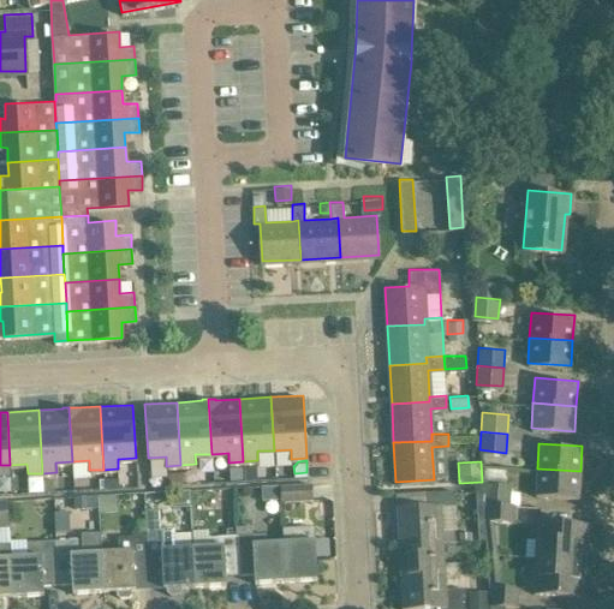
[(256,464),(243,464),(244,478),(257,477),(256,464)]
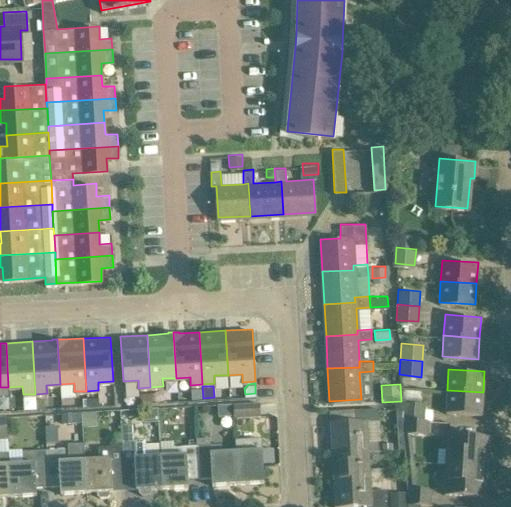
[(201,387),(191,387),(191,396),(201,396),(201,387)]
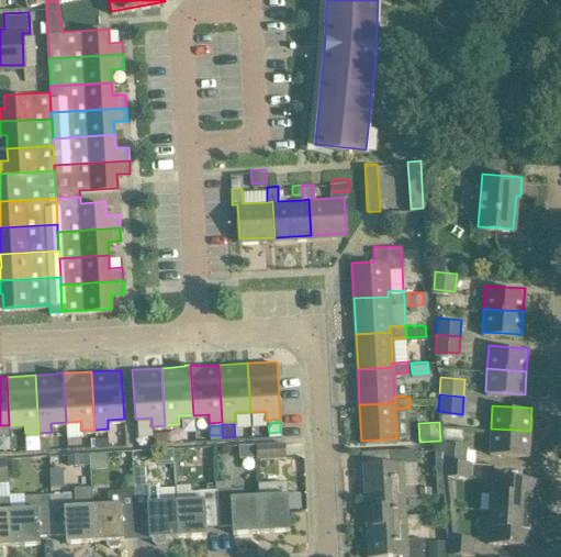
[(530,431),(491,429),(489,450),(528,454),(530,431)]
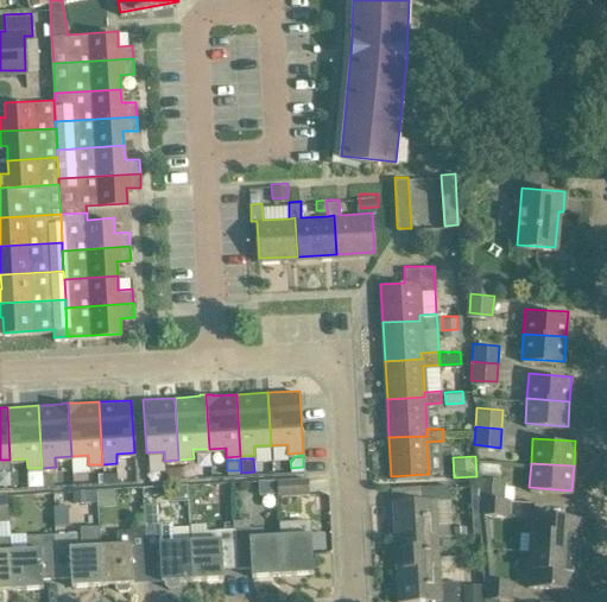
[(178,464),(165,466),(166,476),(179,476),(178,464)]
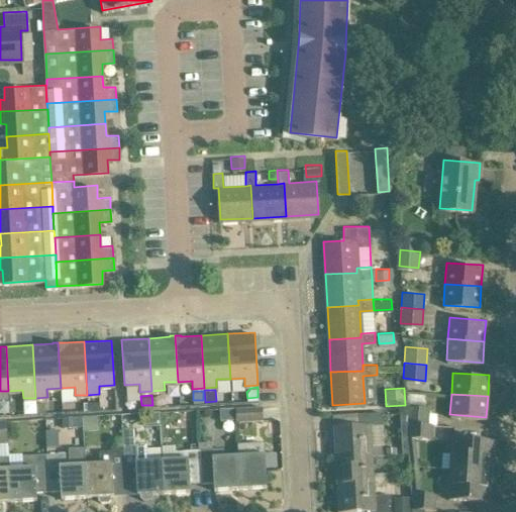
[(88,408),(99,408),(99,400),(88,401),(88,408)]
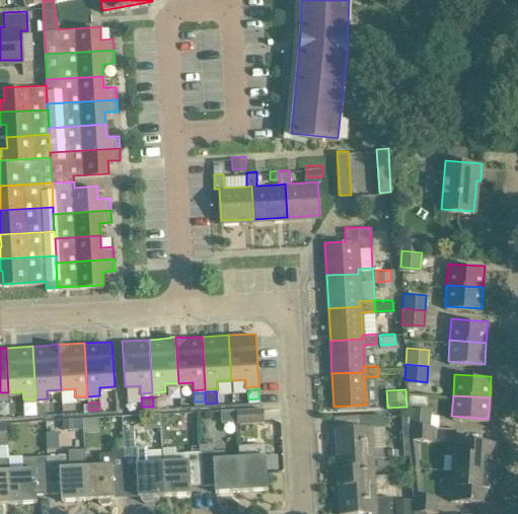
[(35,402),(35,411),(35,412),(45,412),(45,402),(35,402)]
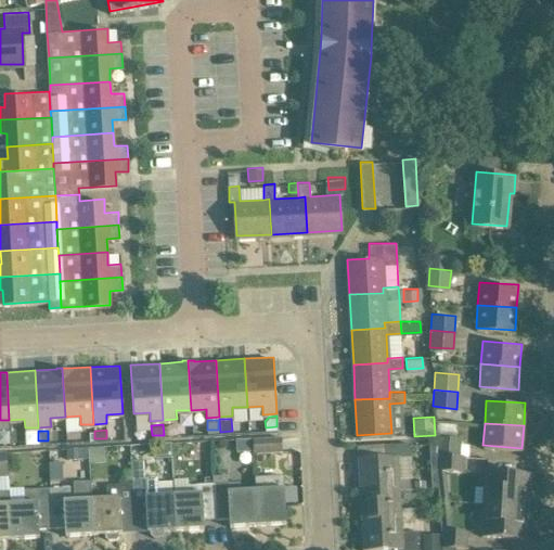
[(254,448),(254,451),(282,449),(281,434),(253,436),(254,448)]
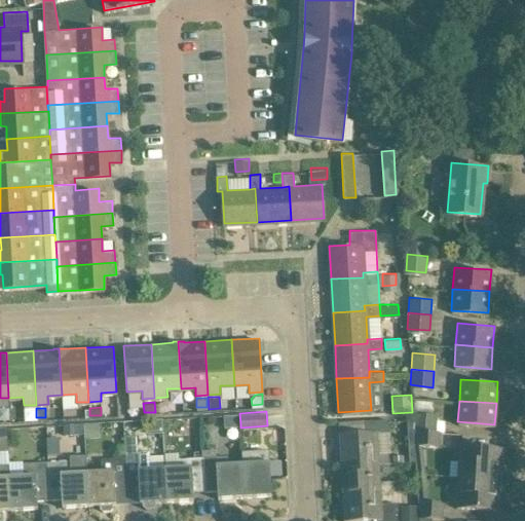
[(436,430),(437,413),(413,411),(413,418),(413,426),(413,428),(436,430)]
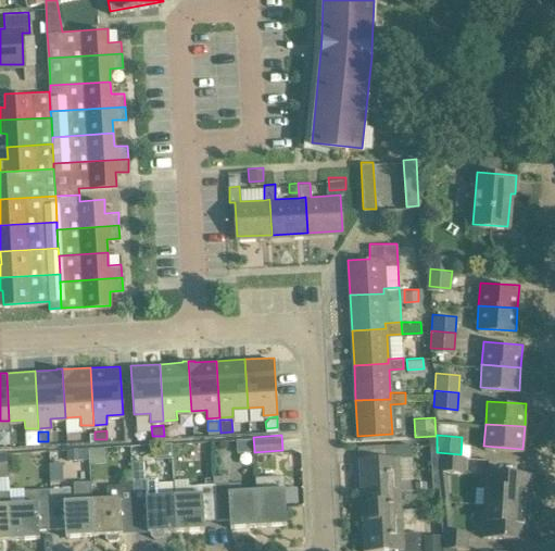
[(171,441),(153,442),(154,456),(172,455),(171,441)]
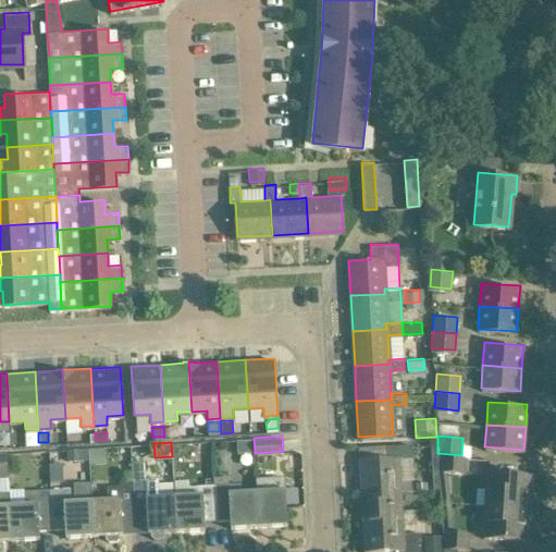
[(385,456),(358,457),(360,488),(400,486),(400,490),(411,489),(410,478),(414,478),(411,442),(384,443),(385,456)]
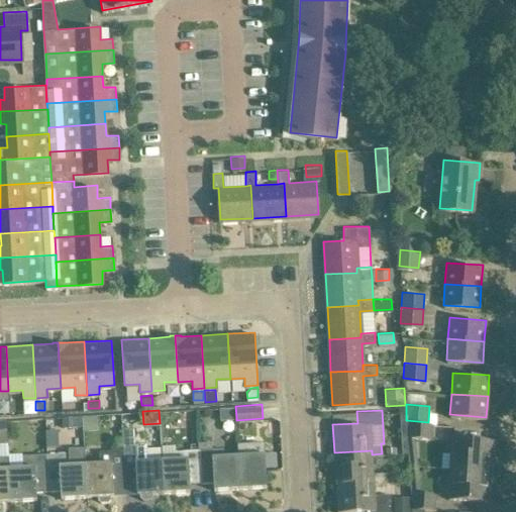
[(406,411),(400,412),(401,451),(408,450),(406,434),(406,420),(406,419),(406,411)]
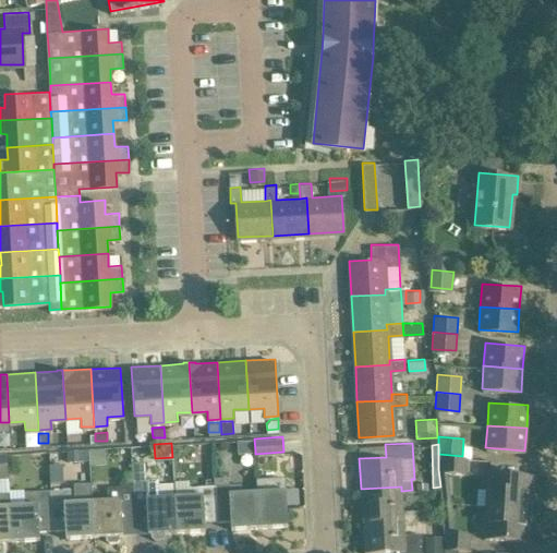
[(88,447),(67,448),(67,460),(88,458),(88,447)]
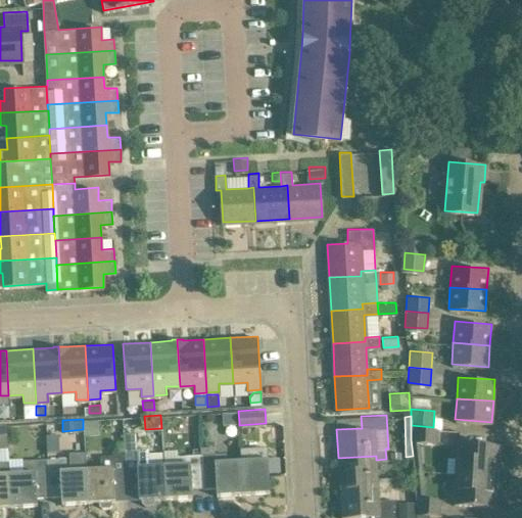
[(281,423),(270,423),(270,434),(282,434),(281,423)]
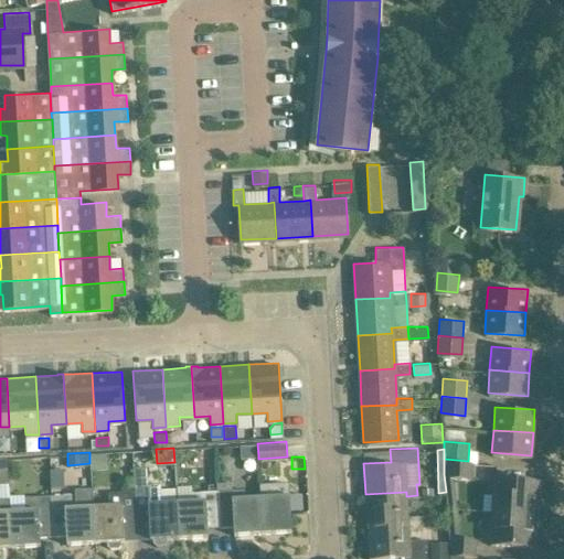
[(476,462),(447,460),(446,474),(476,476),(476,462)]
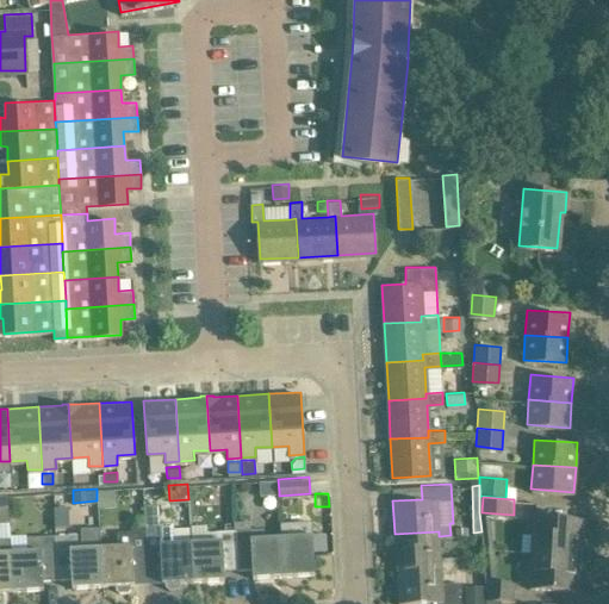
[(530,549),(570,552),(579,553),(582,517),(533,515),(530,549)]
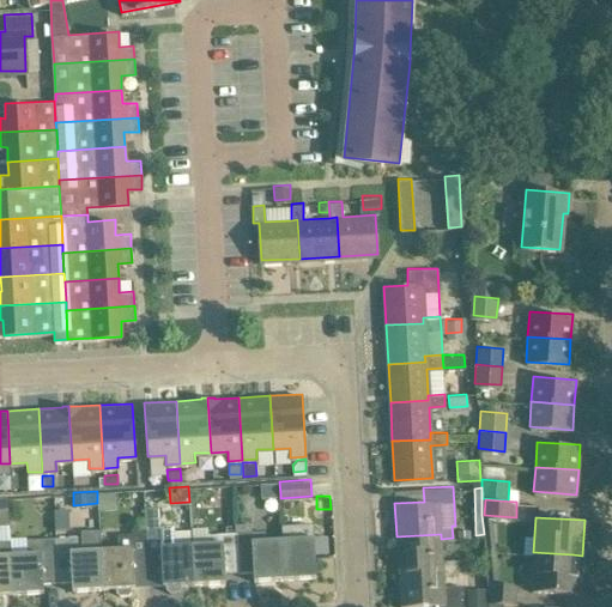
[(253,521),(236,521),(237,530),(240,570),(253,569),(253,578),(285,577),(283,538),(266,538),(265,529),(254,529),(253,521)]
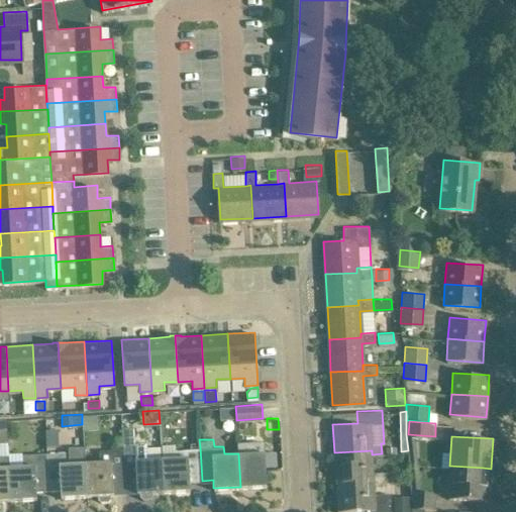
[(7,440),(0,440),(0,499),(10,499),(8,466),(7,466),(6,454),(7,454),(7,440)]
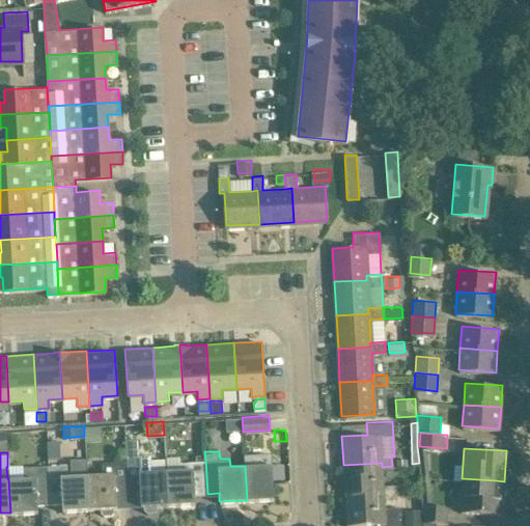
[(271,452),(244,453),(245,466),(247,500),(273,498),(272,480),(279,479),(277,458),(277,453),(271,453),(271,452)]
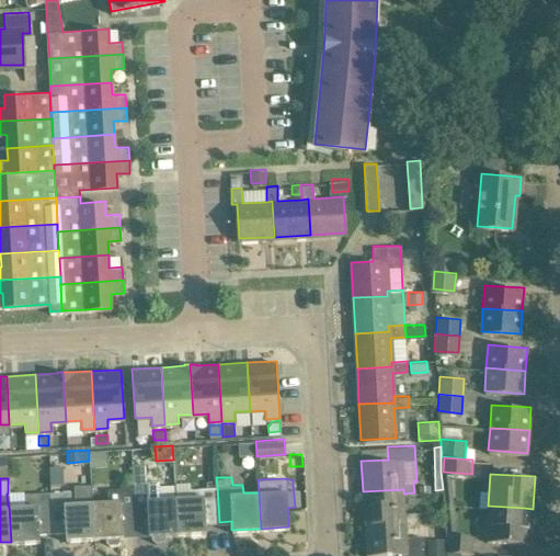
[(159,479),(133,480),(136,526),(148,525),(149,537),(152,541),(161,541),(163,537),(163,533),(176,533),(174,497),(159,497),(159,479)]
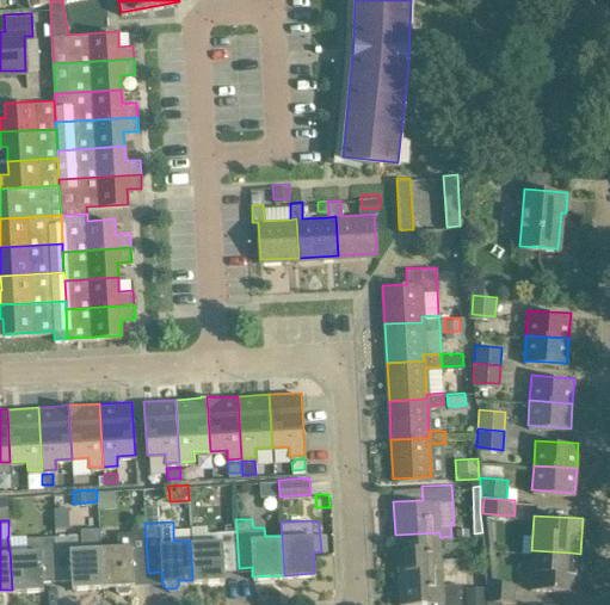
[(118,544),(100,544),(103,585),(112,584),(112,588),(116,592),(124,591),(128,588),(128,584),(134,582),(133,574),(148,573),(145,523),(131,524),(131,530),(118,530),(118,544)]
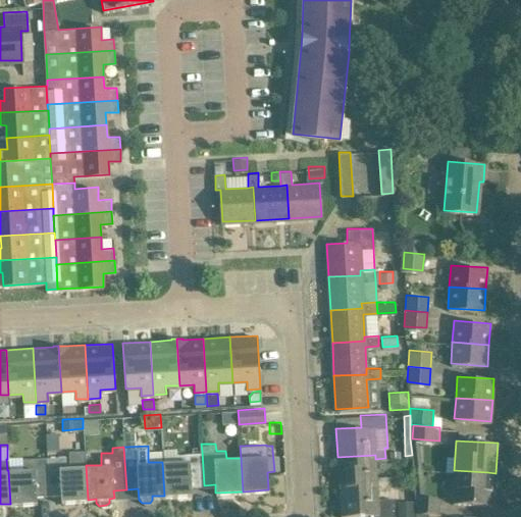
[(162,462),(164,496),(192,494),(191,486),(204,485),(202,452),(177,453),(177,447),(162,447),(162,462)]
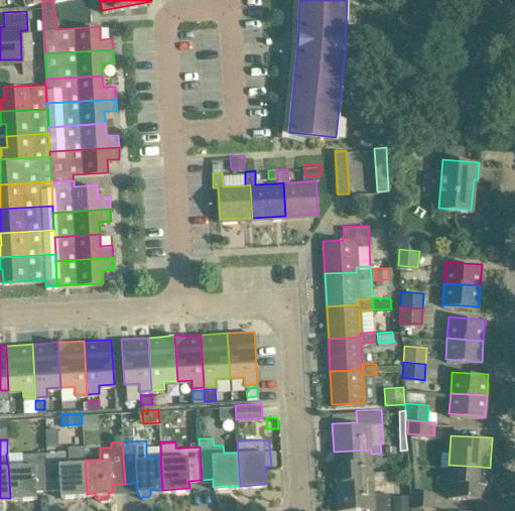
[(69,450),(46,451),(48,488),(59,488),(60,495),(87,494),(85,460),(85,444),(69,445),(69,450)]
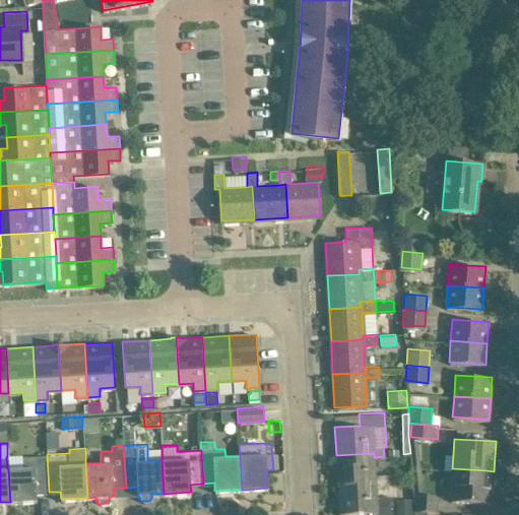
[(24,467),(8,468),(10,502),(37,501),(37,493),(49,492),(47,454),(23,456),(24,467)]
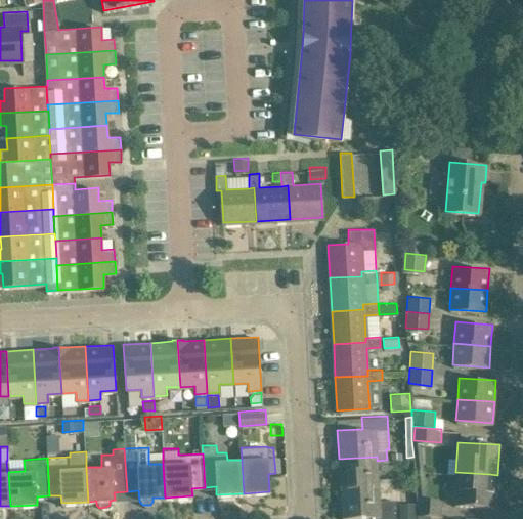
[(339,460),(340,488),(378,488),(379,488),(394,487),(394,476),(378,477),(377,461),(377,458),(339,460)]
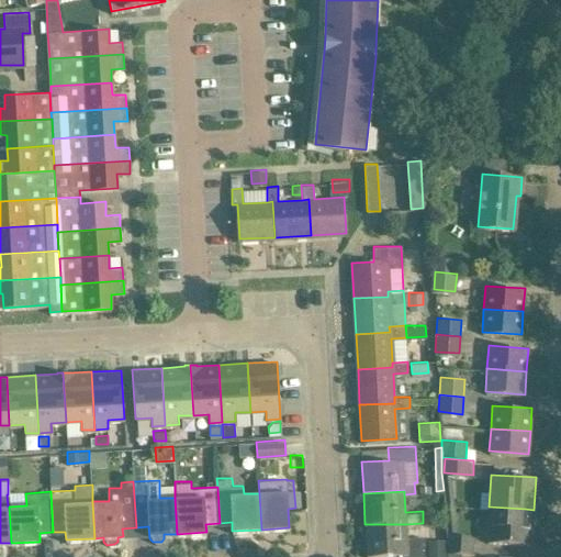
[(452,494),(445,494),(445,504),(453,503),(452,494)]
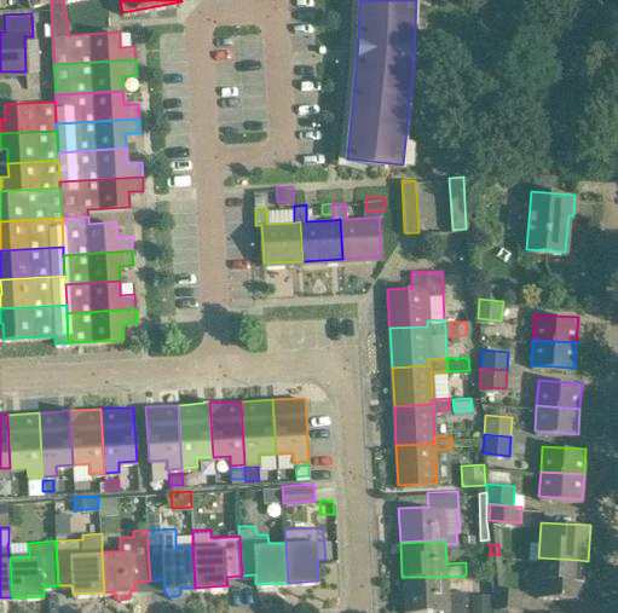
[(490,555),(489,555),(491,573),(491,576),(501,574),(500,554),(490,555)]
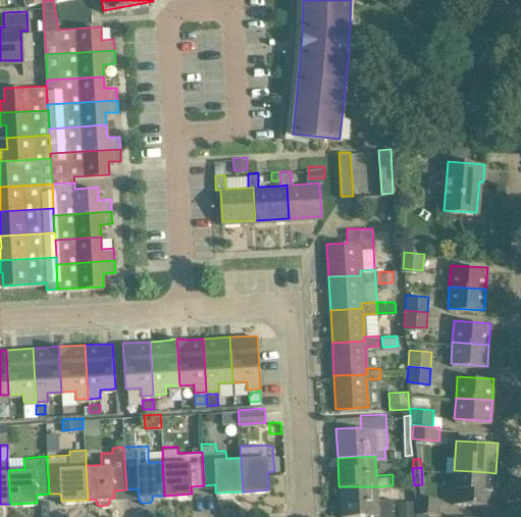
[(496,473),(487,472),(454,470),(452,502),(493,504),(496,473)]
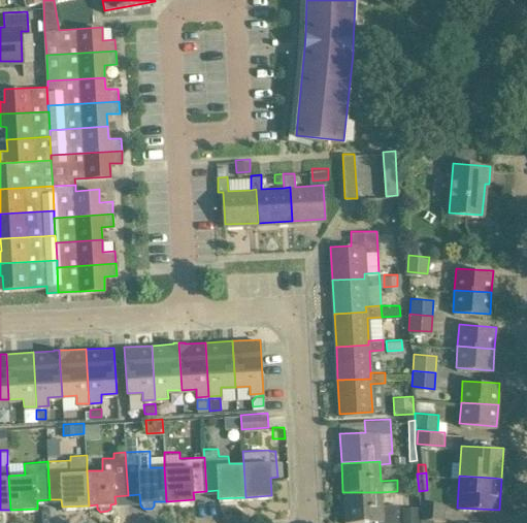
[(381,492),(342,492),(344,521),(369,520),(369,522),(398,522),(398,503),(382,504),(381,492)]
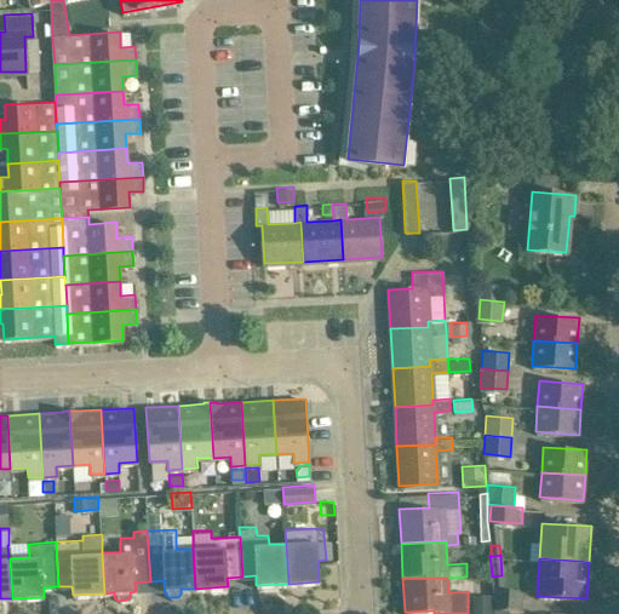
[(493,608),(522,610),(523,591),(494,590),(493,608)]
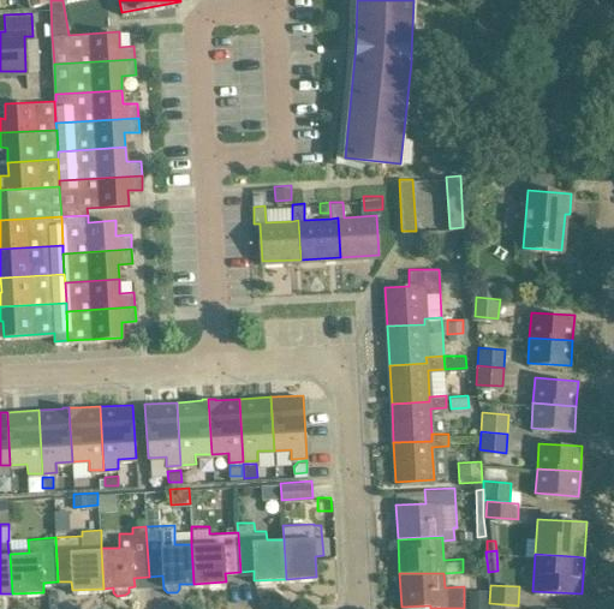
[(469,590),(469,608),(488,608),(488,589),(469,590)]
